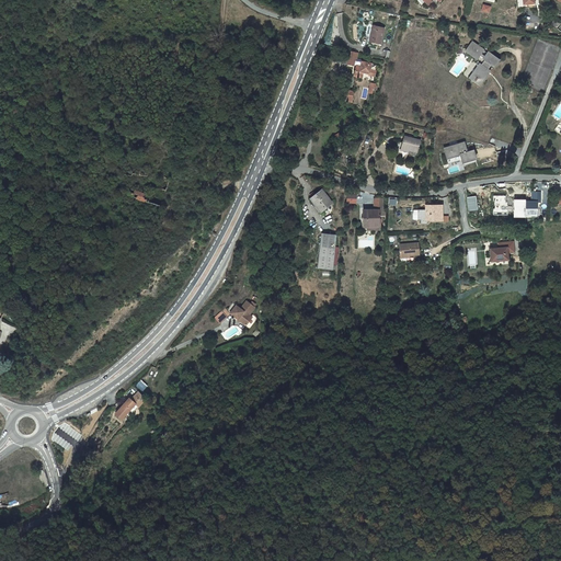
[(482,4),(480,12),(489,14),(491,7),(482,4)]
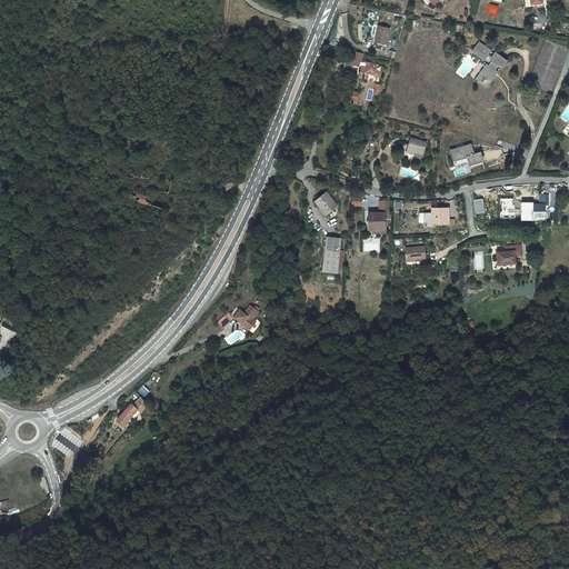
[(390,28),(379,25),(375,41),(386,45),(390,28)]
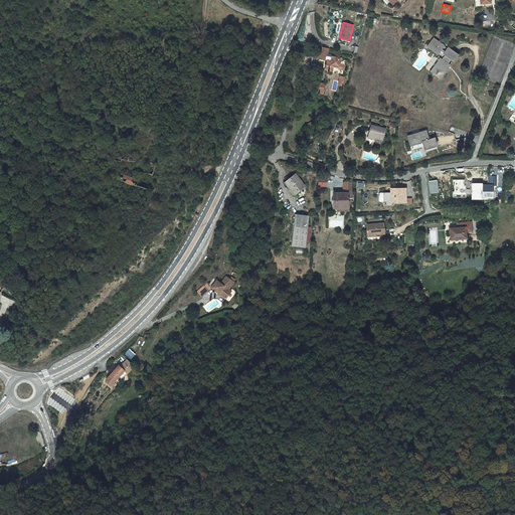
[(441,45),(428,38),(423,47),(435,54),(437,52),(440,53),(440,55),(442,56),(438,63),(436,61),(428,73),(439,79),(446,68),(444,66),(448,59),(450,61),(455,53),(444,47),(442,51),(439,49),(441,45)]
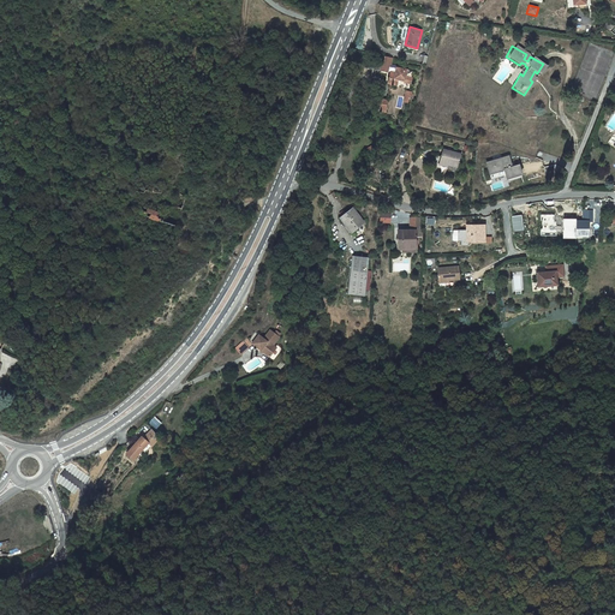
[(411,76),(412,70),(395,66),(395,65),(389,63),(392,58),(383,57),(382,63),(381,63),(378,70),(389,72),(387,84),(390,84),(395,85),(398,79),(402,81),(402,82),(411,83),(412,77),(411,76)]
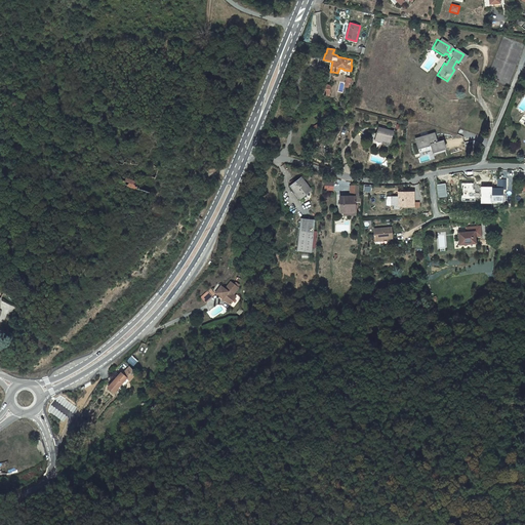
[(330,86),(323,84),(321,92),(328,94),(330,86)]
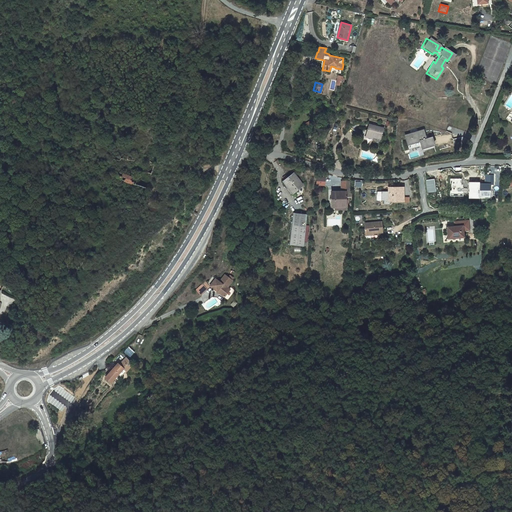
[(381,129),(366,125),(363,135),(379,139),(381,129)]
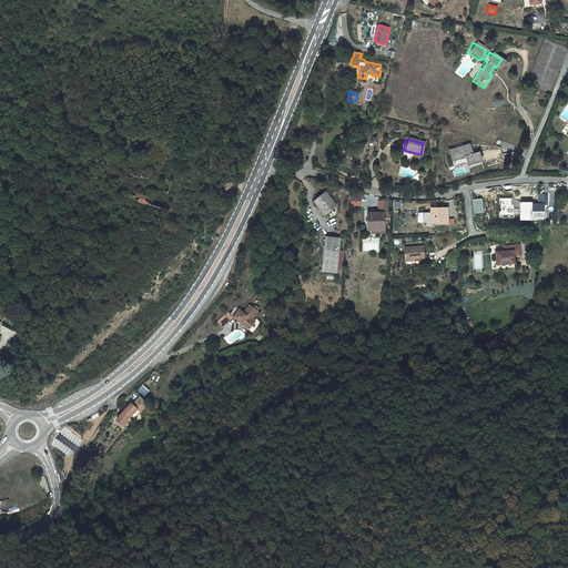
[(485,161),(483,151),(475,153),(472,143),(450,149),(454,161),(467,156),(469,165),(485,161)]
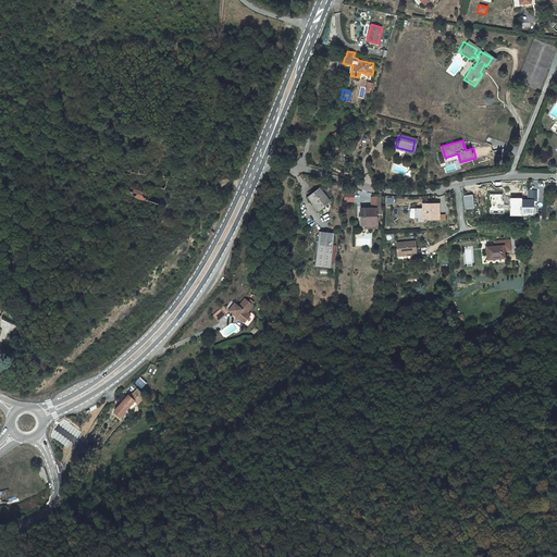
[(149,201),(150,196),(130,188),(128,190),(126,190),(125,194),(149,201)]
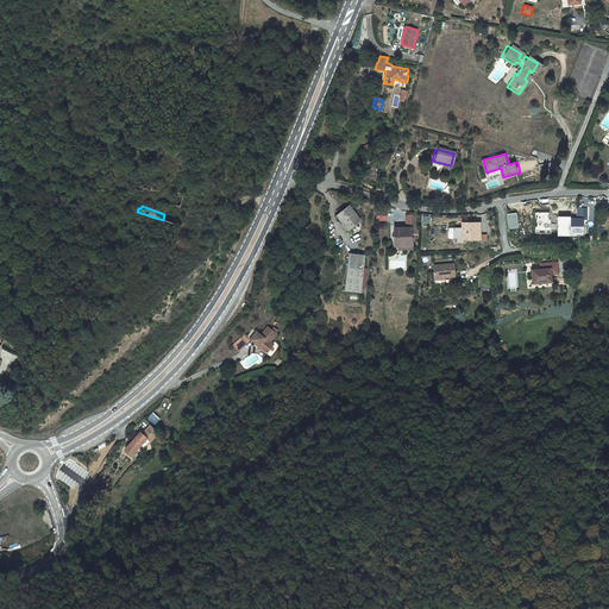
[(559,231),(566,232),(566,237),(577,237),(577,232),(586,232),(586,227),(584,227),(584,220),(588,220),(589,208),(579,207),(578,218),(565,218),(566,215),(560,214),(559,231)]
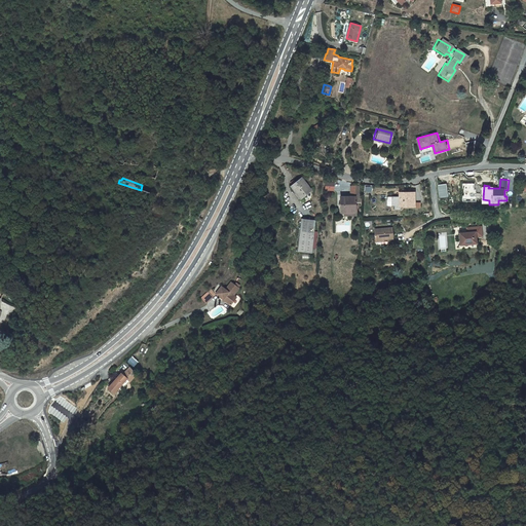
[(303,180),(294,188),(304,199),(313,191),(303,180)]
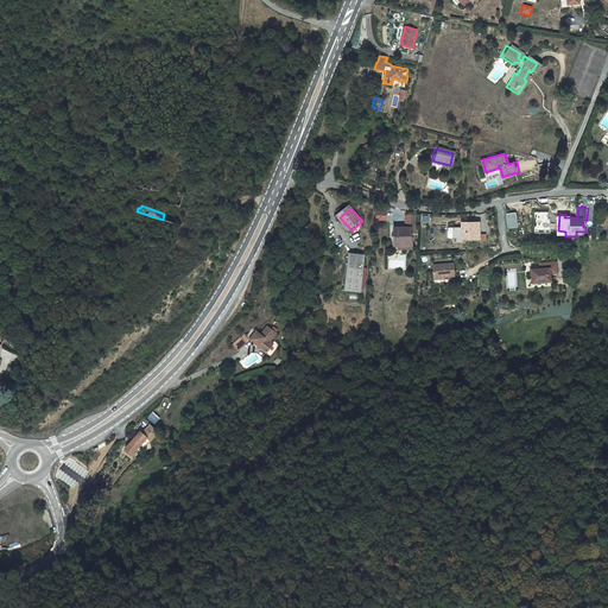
[(378,220),(388,221),(388,209),(378,209),(378,220)]
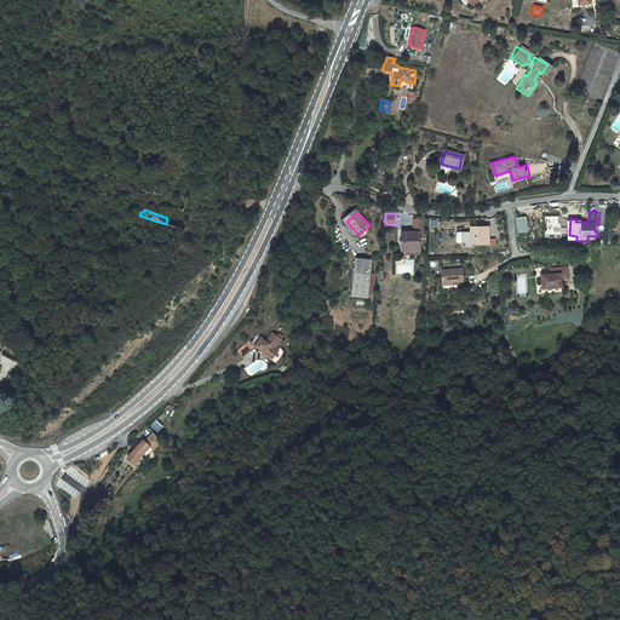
[(413,218),(413,231),(409,231),(409,235),(401,235),(401,240),(400,240),(400,251),(405,251),(406,248),(419,248),(419,236),(425,235),(425,230),(423,230),(423,218),(413,218)]
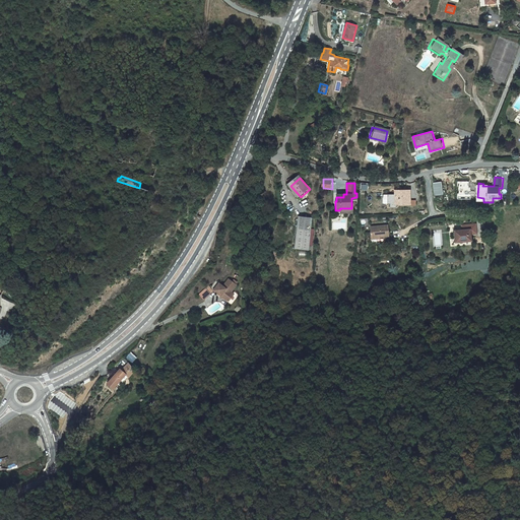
[(409,191),(395,190),(394,204),(399,204),(399,202),(409,203),(409,191)]
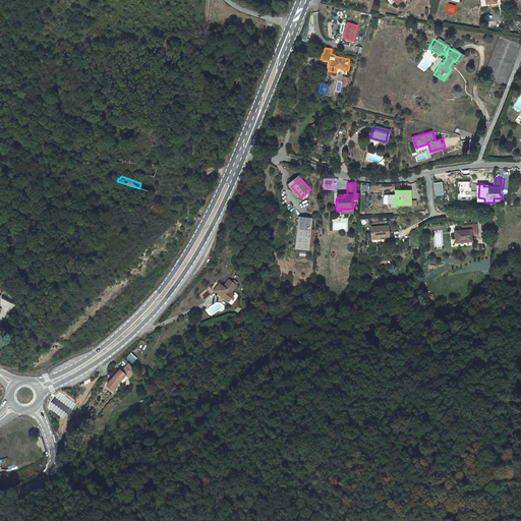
[(301,220),(296,251),(307,252),(313,222),(301,220)]
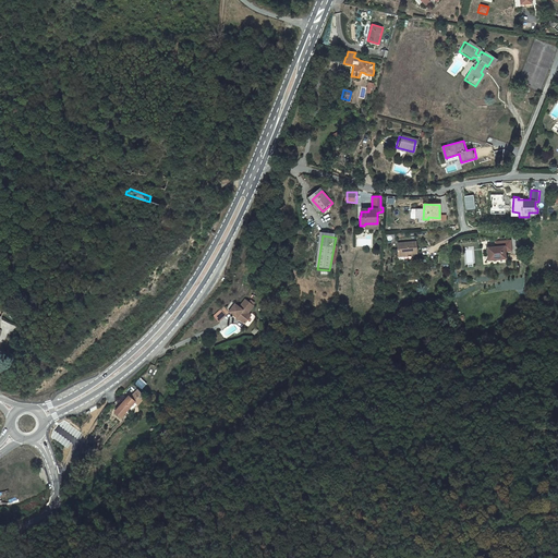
[(415,241),(396,241),(396,254),(405,254),(415,253),(415,241)]
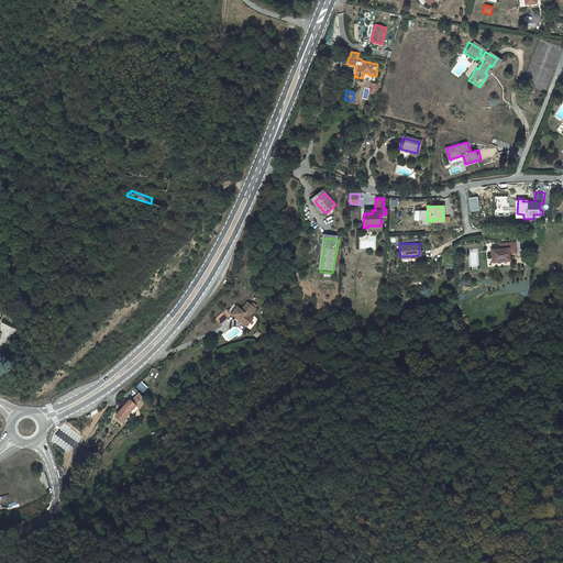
[(493,251),(494,264),(511,262),(510,255),(517,254),(516,243),(505,244),(506,250),(500,250),(493,251)]
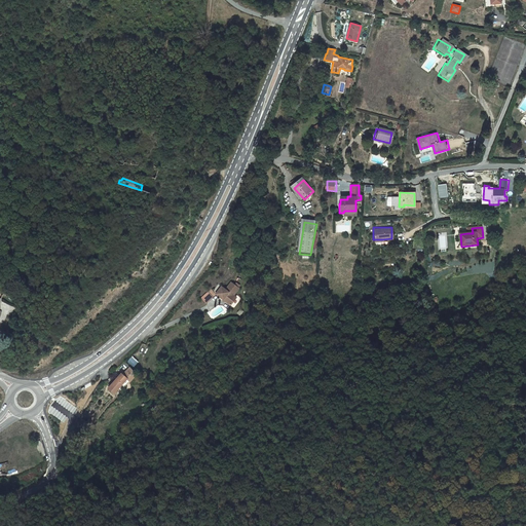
[(204,304),(215,296),(211,290),(199,298),(204,304)]
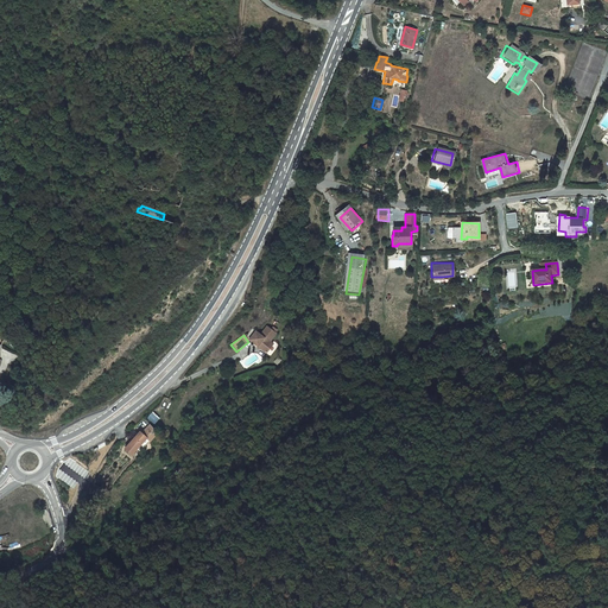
[(254,339),(251,348),(245,346),(241,356),(261,365),(266,354),(261,353),(265,342),(254,339)]
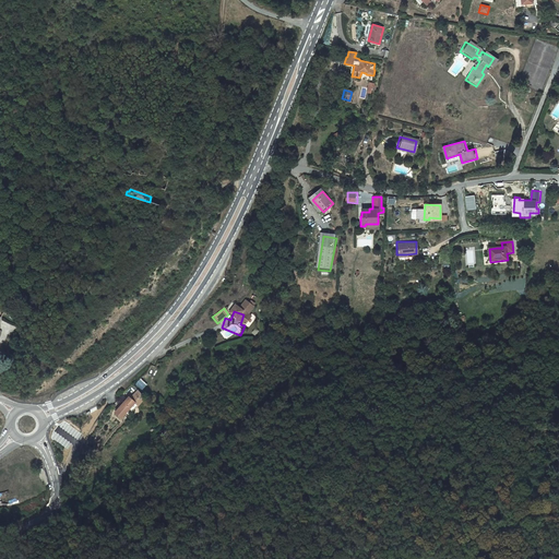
[(207,334),(215,339),(219,332),(218,331),(222,328),(214,323),(212,328),(207,334)]
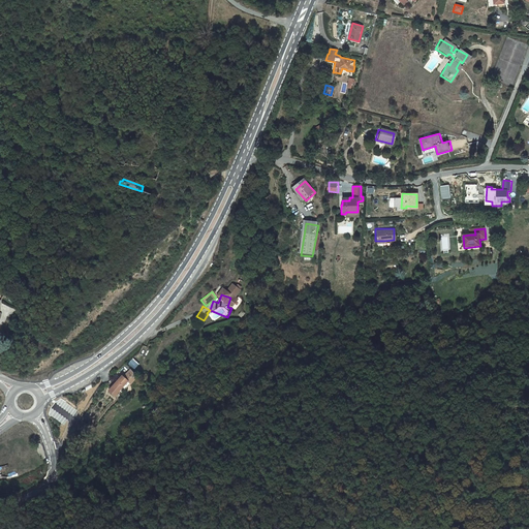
[(134,359),(129,362),(134,368),(138,365),(134,359)]
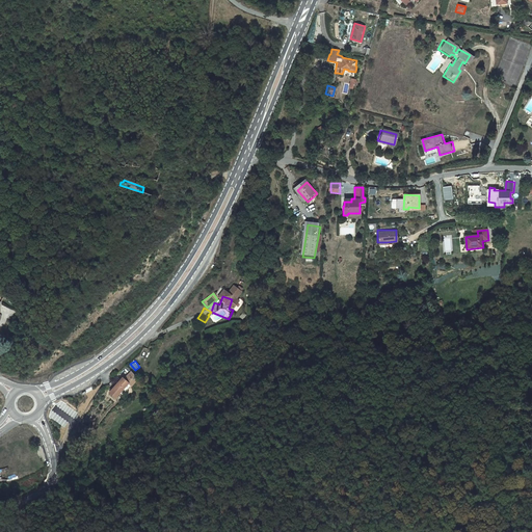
[(133,387),(140,378),(134,371),(128,379),(125,377),(112,392),(117,397),(131,383),(133,387)]
